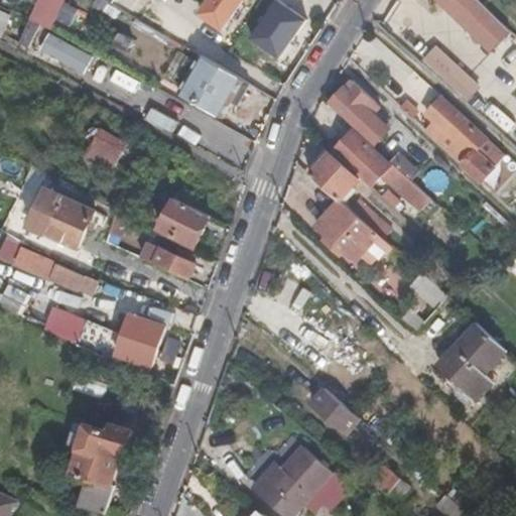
[(43,25),(53,31),(66,0),(39,0),(31,18),(43,25)]
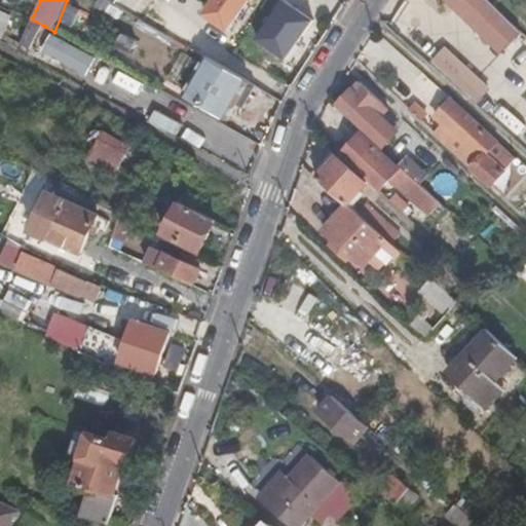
[(212,0),(200,19),(229,37),(252,0),(212,0)]
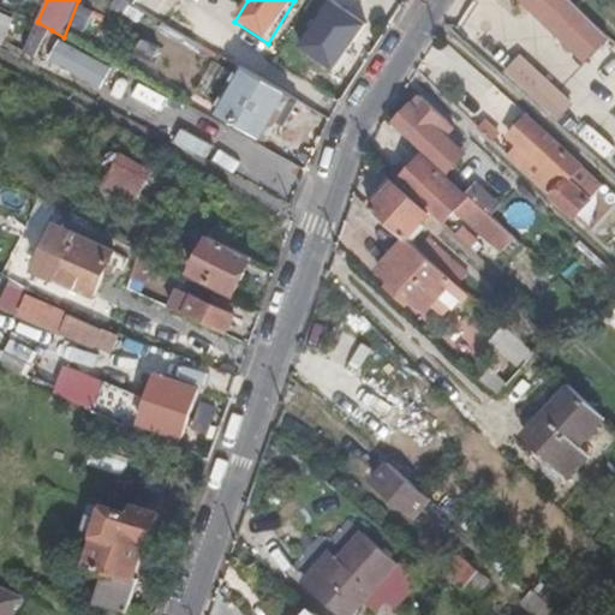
[(334,65),(365,23),(336,0),(304,43),(334,65)]
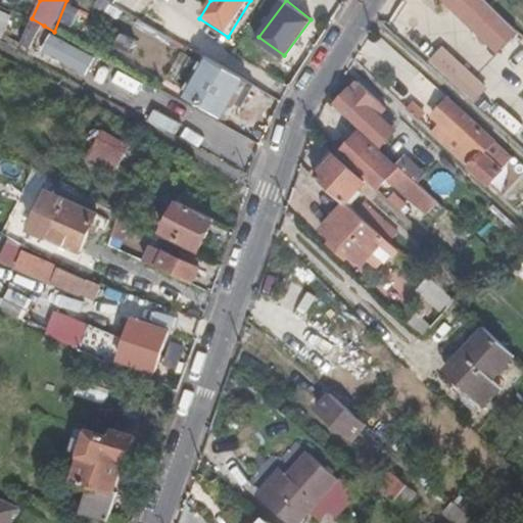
[(465,0),(508,41),(519,30),(488,0),(465,0)]
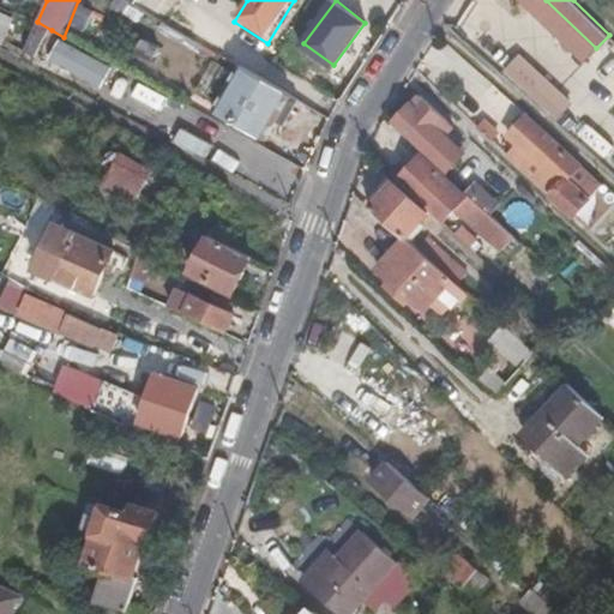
[(0,41),(36,59),(52,30),(37,22),(0,5),(0,41)]
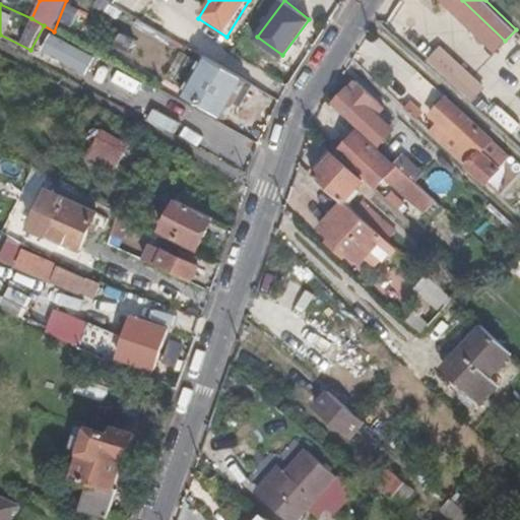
[(120,35),(114,49),(132,57),(138,42),(120,35)]
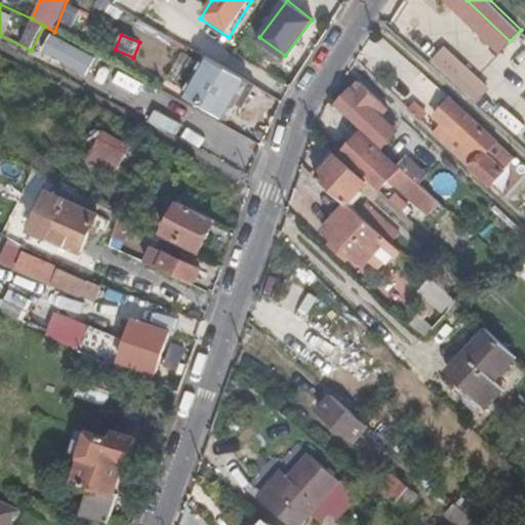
[(197,36),(190,46),(202,53),(212,59),(217,49),(197,36)]
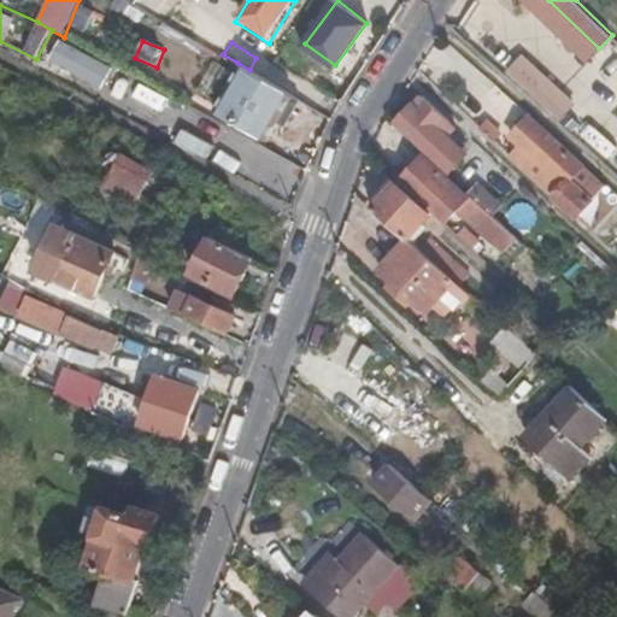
[(60,43),(50,66),(103,89),(113,66),(60,43)]
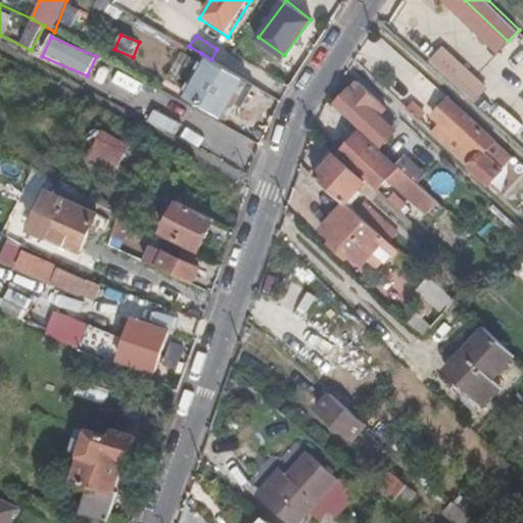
[(389,74),(401,60),(383,44),(372,55),(389,74)]
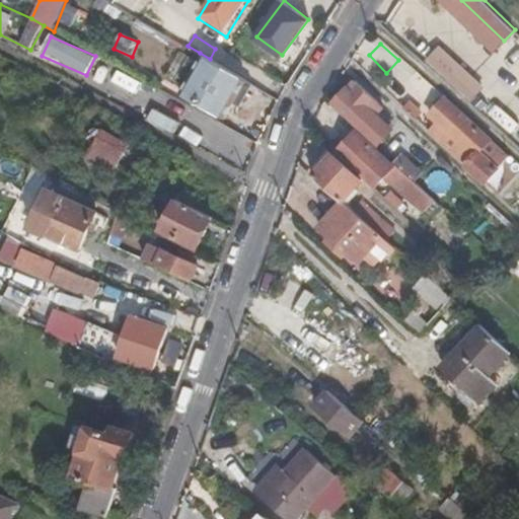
[(470,104),(486,89),(440,45),(425,61),(470,104)]
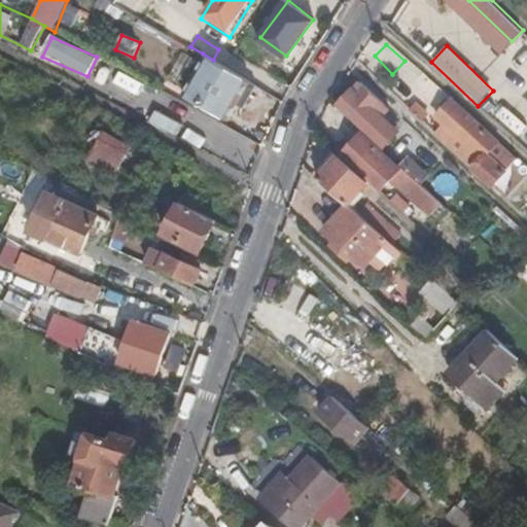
[(236,99),(247,79),(213,60),(203,54),(182,88),(226,114),(236,99)]
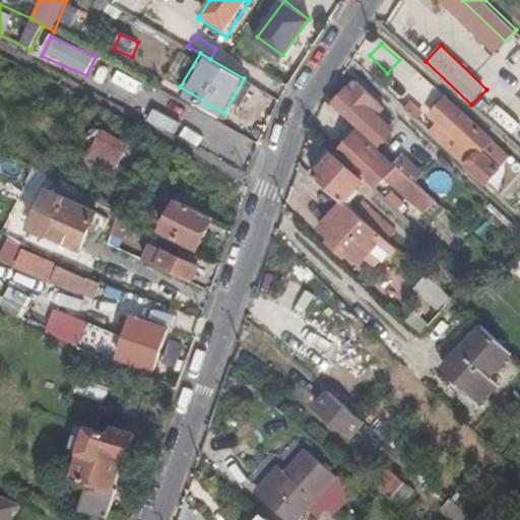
[(519,68),(506,87),(517,96),(519,92),(519,68)]
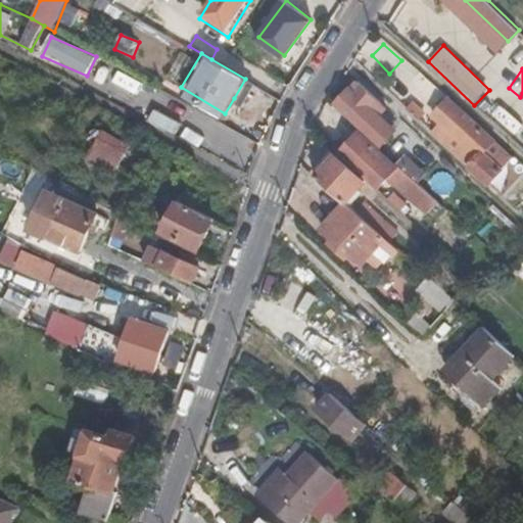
[(240,102),(250,83),(245,79),(234,98),(240,102)]
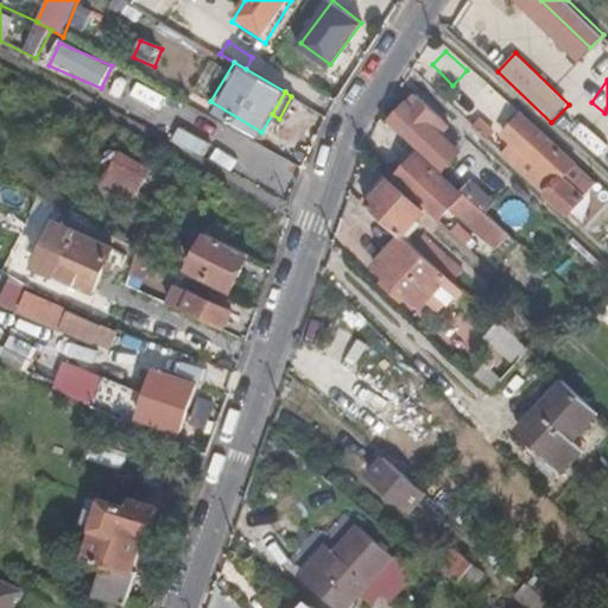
[(515,109),(496,92),(486,105),(504,121),(515,109)]
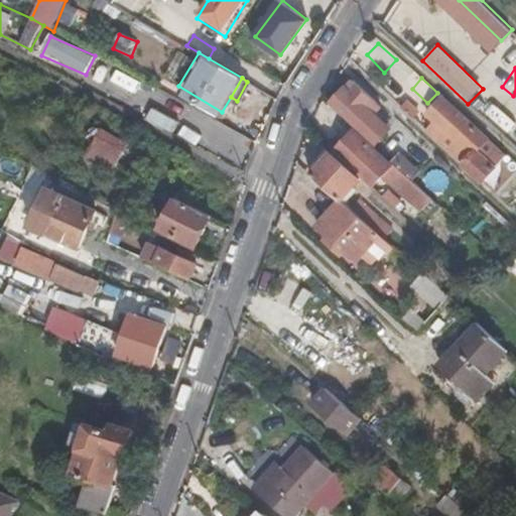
[(378,101),(358,80),(347,90),(337,100),(336,101),(358,122),(378,101)]
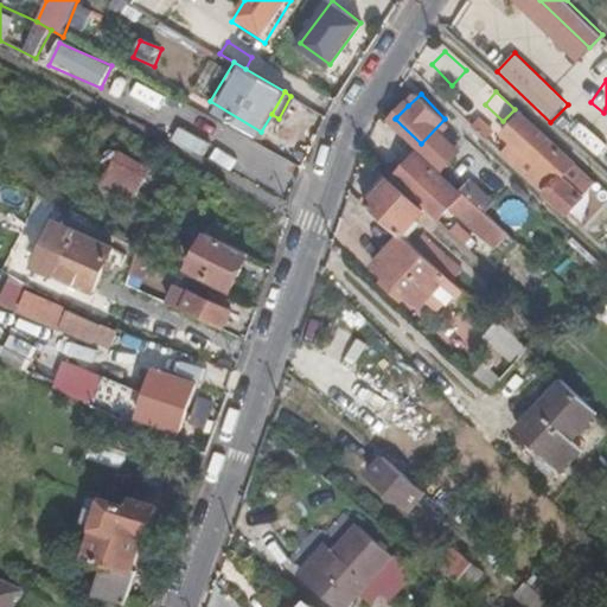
[(157,110),(181,123),(189,112),(164,98),(157,110)]
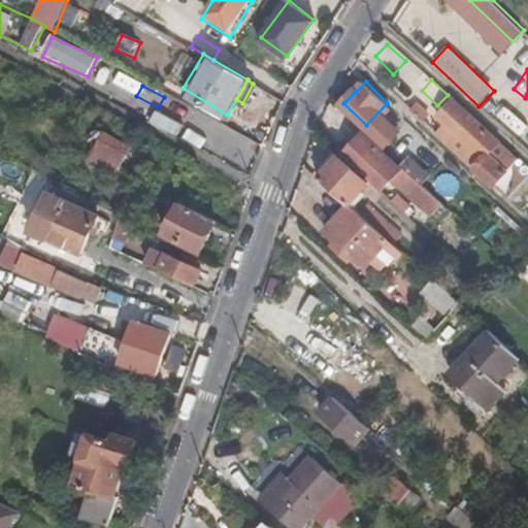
[(340,97),(344,102),(355,92),(350,87),(340,97)]
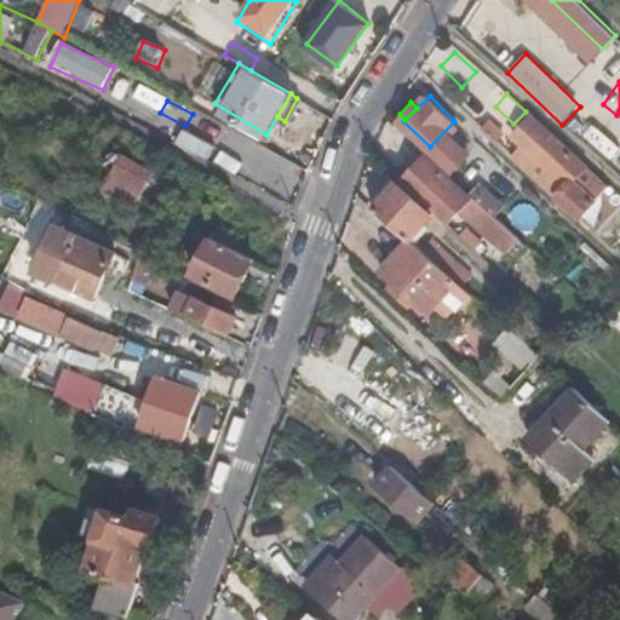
[(603,156),(615,145),(591,120),(580,131),(603,156)]
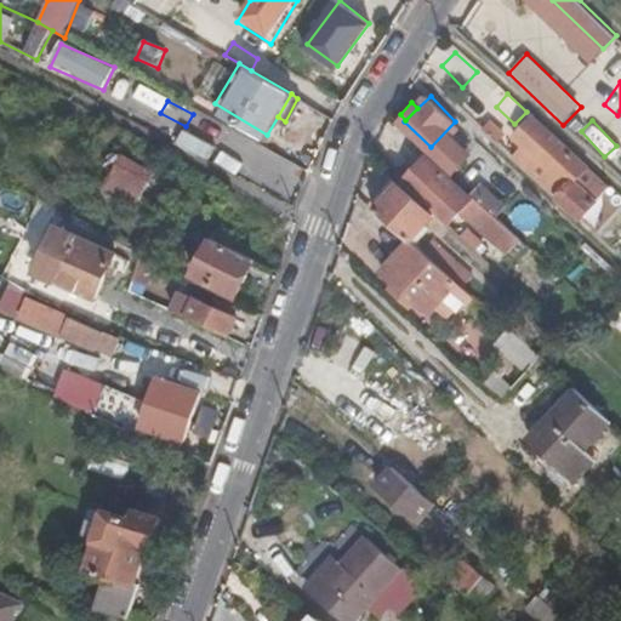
[(182,131),(176,146),(206,159),(212,146),(182,131)]
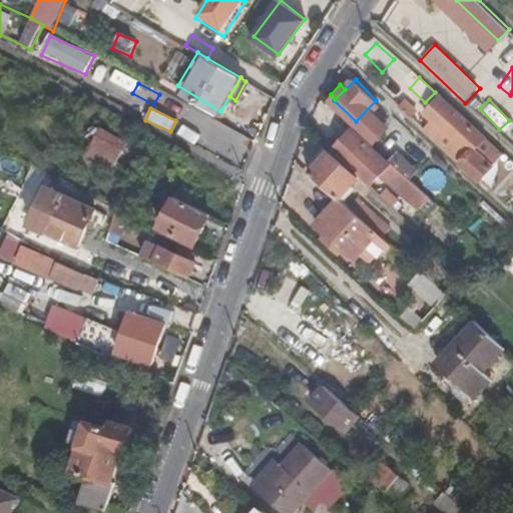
[(484,136),(457,112),(444,128),(469,152),(460,162),(479,180),(496,161),(477,144),(484,136)]
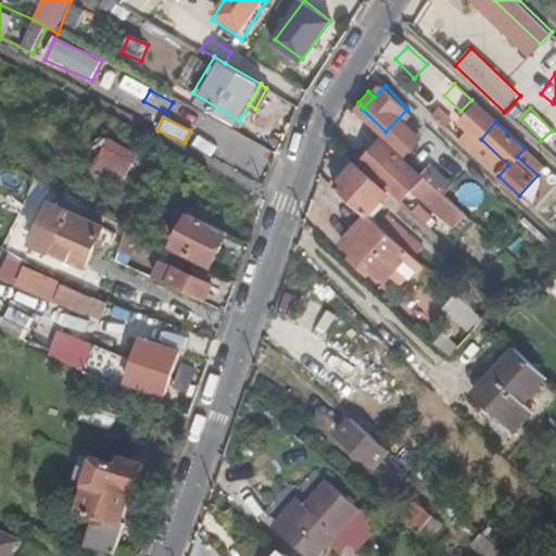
[(401,133),(392,143),(420,171),(429,160),(401,133)]
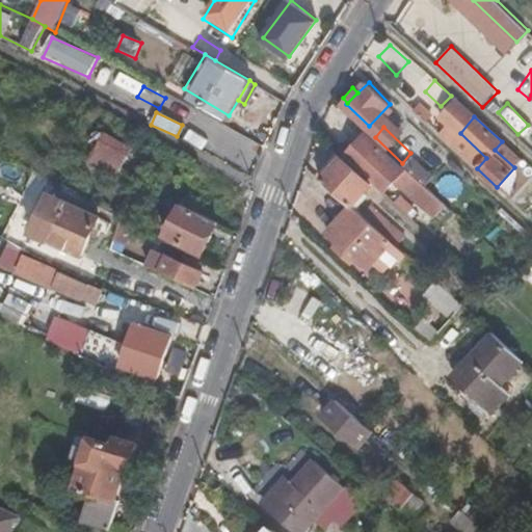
[(94,159),(123,174),(135,148),(107,134),(106,136),(100,132),(95,132),(91,135),(95,140),(102,144),(94,159)]
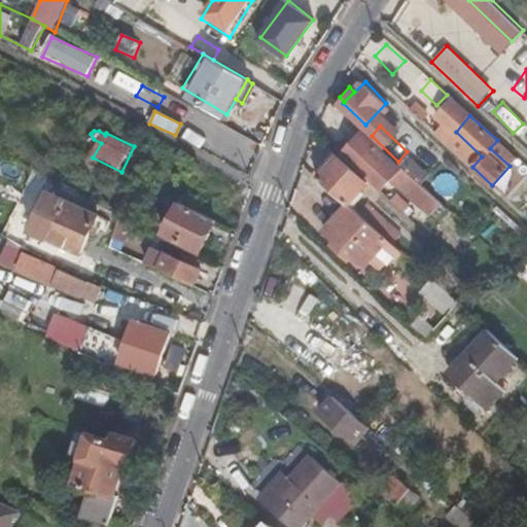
[(394,174),(402,166),(362,131),(349,145),(363,160),(367,157),(375,166),(374,169),(387,182),(394,174)]
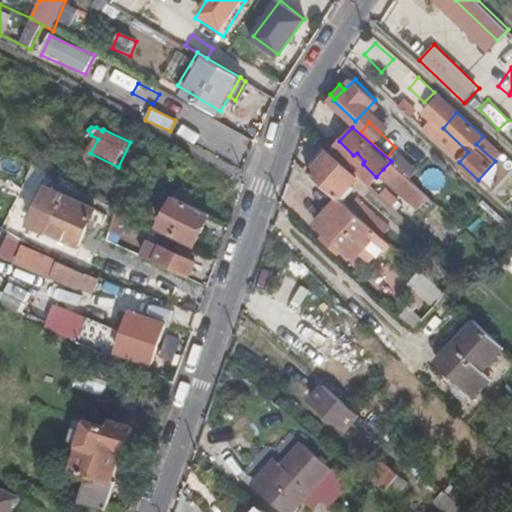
[(331,151),(311,173),(338,198),(358,176),(331,151)]
